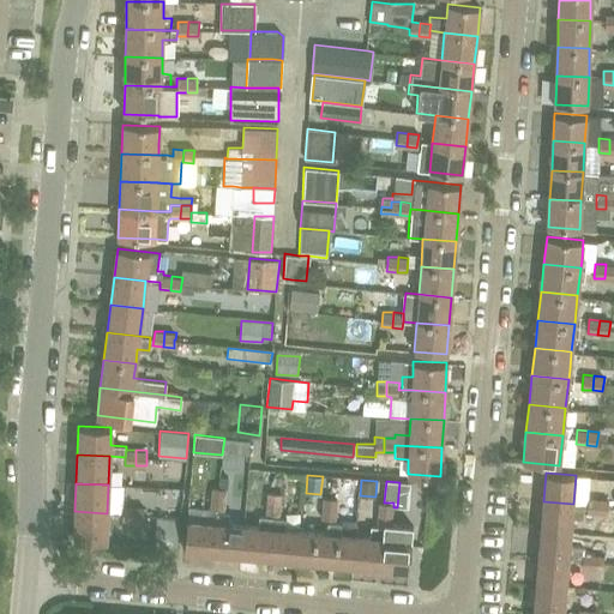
[(212,487),(211,497),(226,499),(227,488),(212,487)]
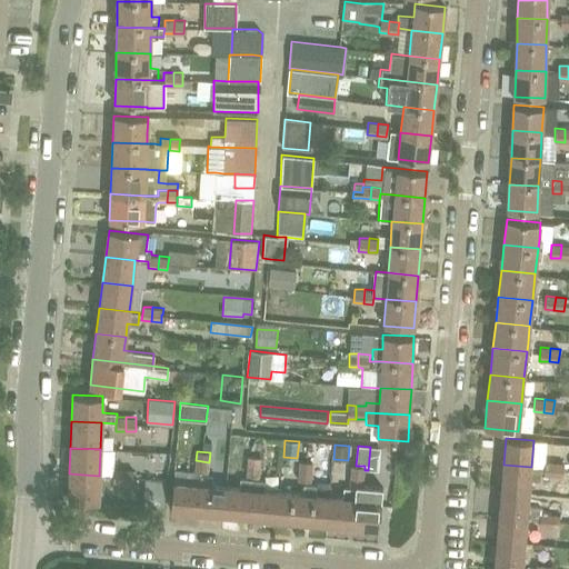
[(246,465),(260,466),(261,457),(246,456),(246,465)]
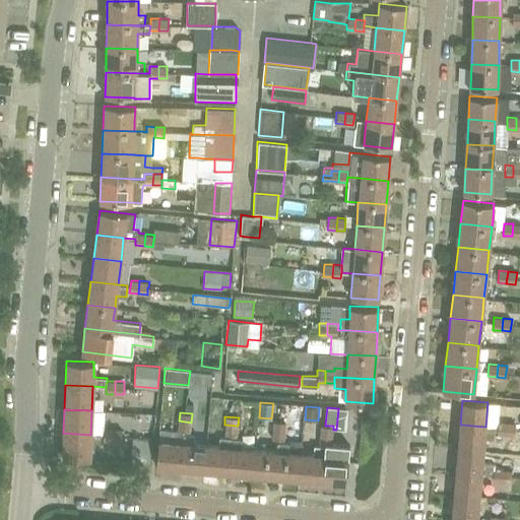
[(190,431),(191,423),(179,420),(178,430),(190,431)]
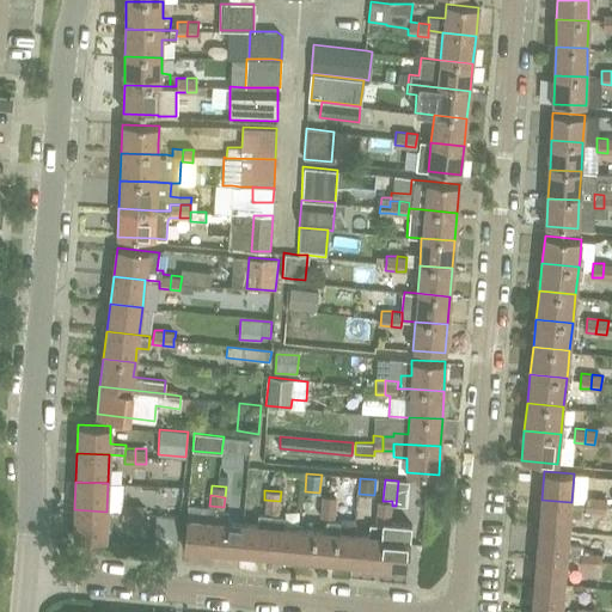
[(322,495),(320,506),(335,507),(336,496),(322,495)]
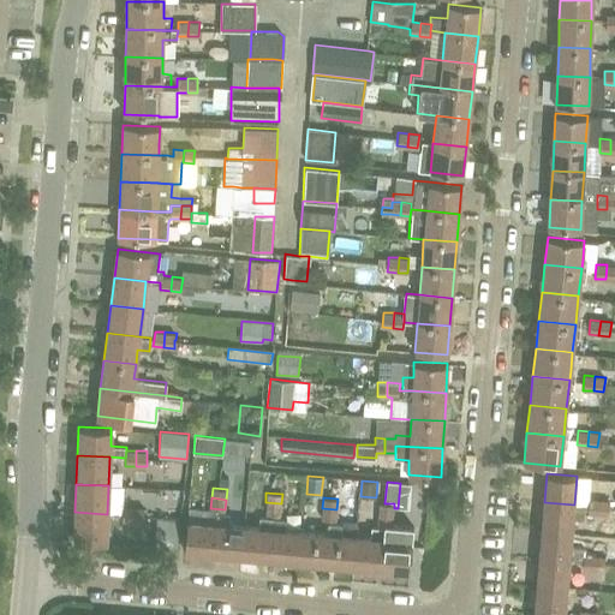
[(587,514),(598,514),(599,500),(590,499),(587,514)]
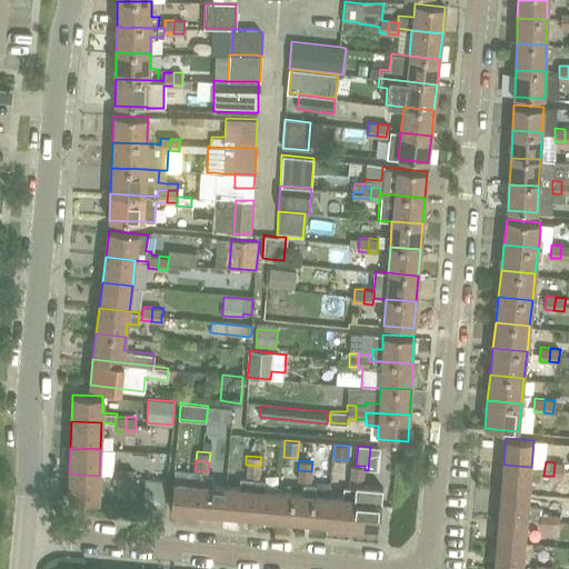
[(563,462),(555,462),(553,476),(562,477),(563,462)]
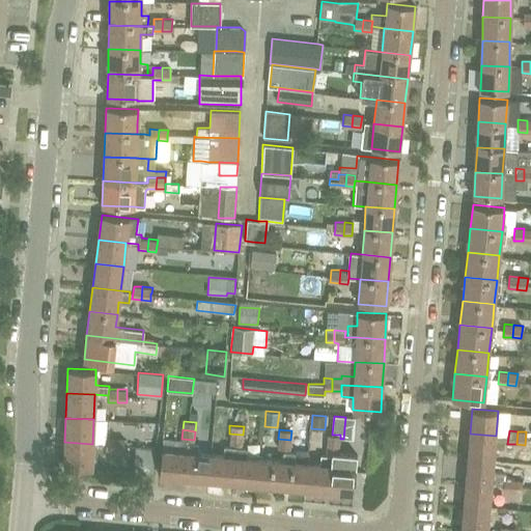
[(328,434),(327,443),(339,444),(340,439),(340,435),(332,435),(328,434)]
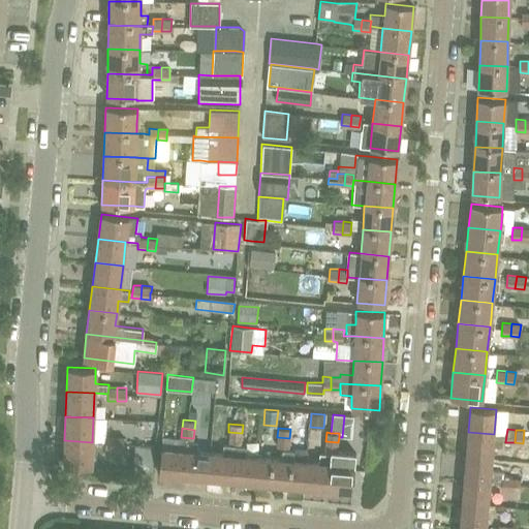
[(468,432),(466,456),(492,458),(493,445),(502,446),(503,435),(494,434),(468,432)]
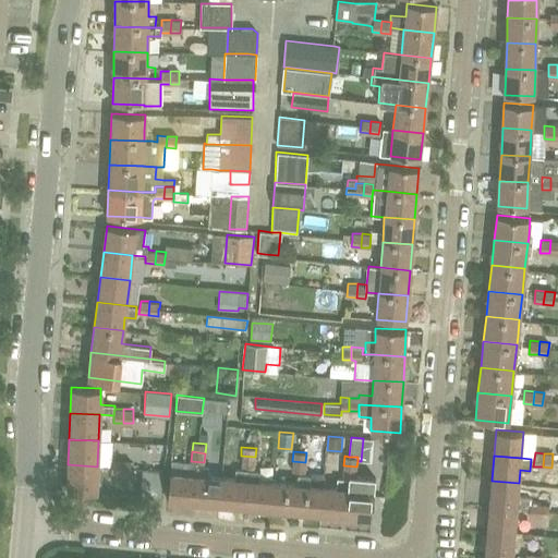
[(240,468),(247,469),(254,469),(255,459),(241,457),(240,468)]
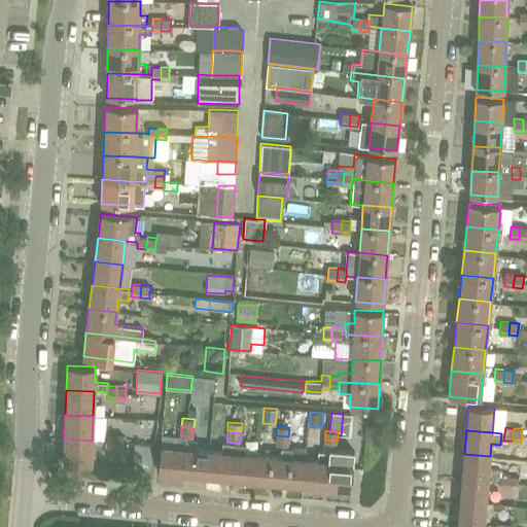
[(105,434),(105,441),(105,447),(114,447),(114,434),(105,434)]
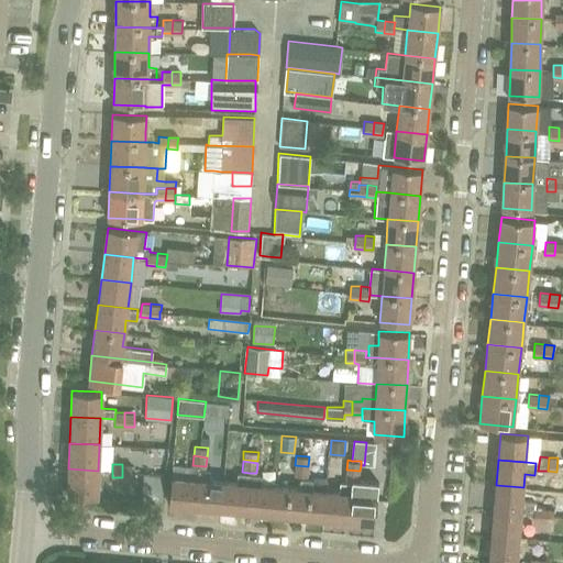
[(122,464),(122,477),(131,477),(132,464),(122,464)]
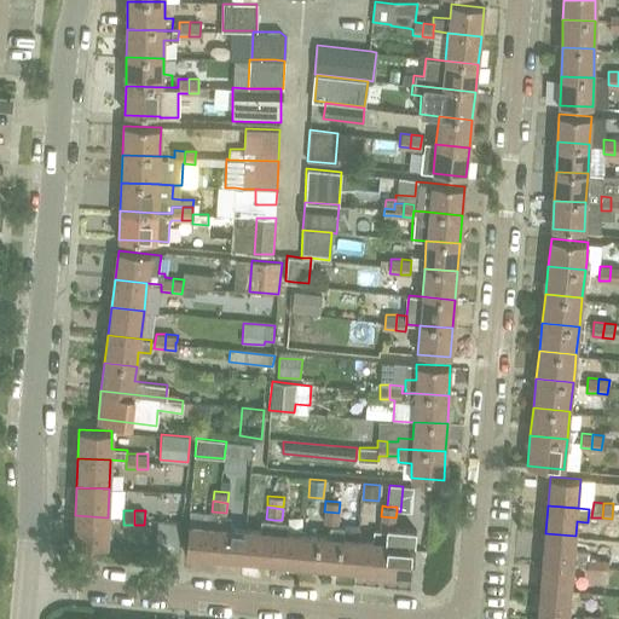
[(339,524),(339,513),(324,512),(324,522),(339,524)]
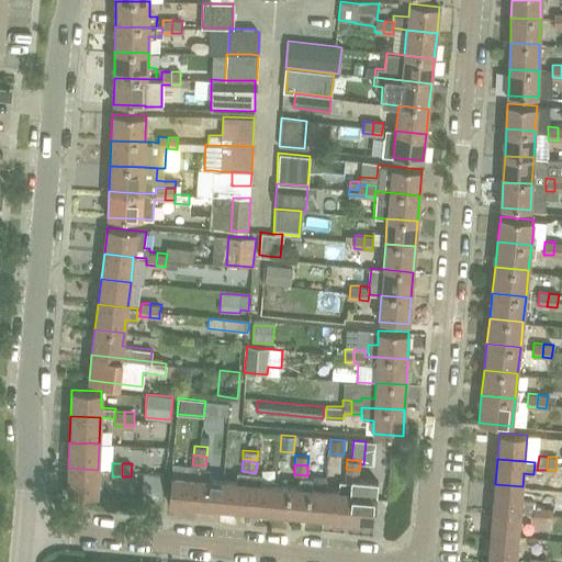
[(109,470),(98,470),(68,468),(67,494),(98,496),(98,482),(108,482),(109,470)]
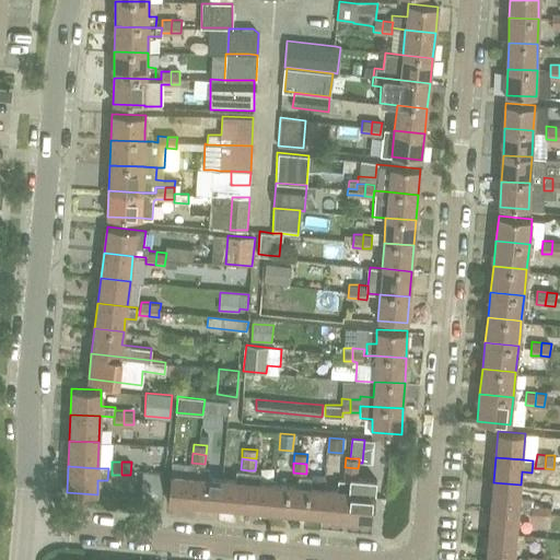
[(197,467),(196,477),(194,504),(219,506),(222,480),(209,479),(210,468),(197,467)]
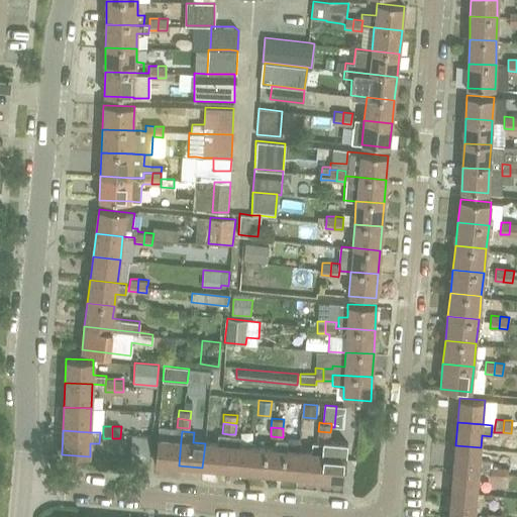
[(330,432),(318,431),(317,439),(329,441),(330,432)]
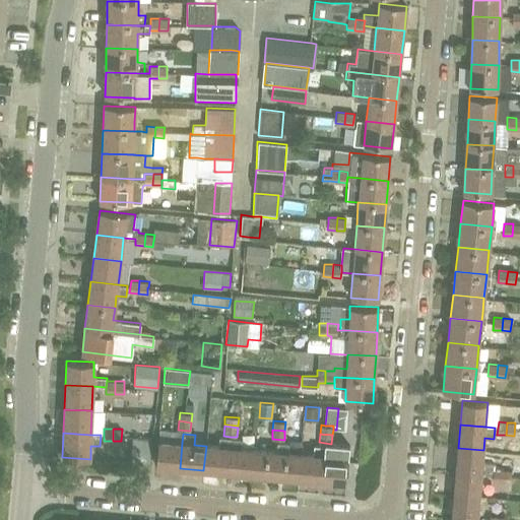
[(132,437),(129,463),(148,465),(152,440),(132,437)]
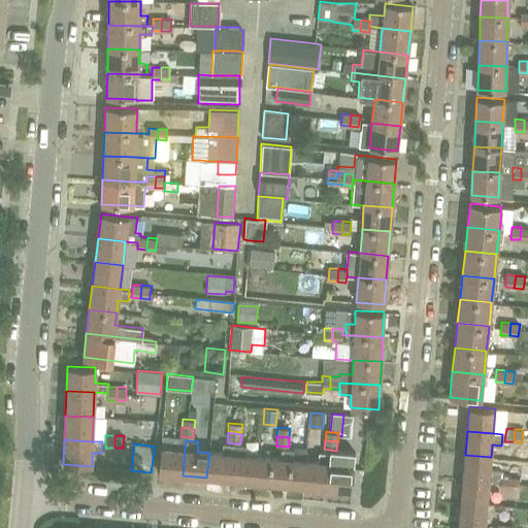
[(233,455),(231,480),(255,483),(257,457),(244,456),(245,447),(234,446),(233,455)]
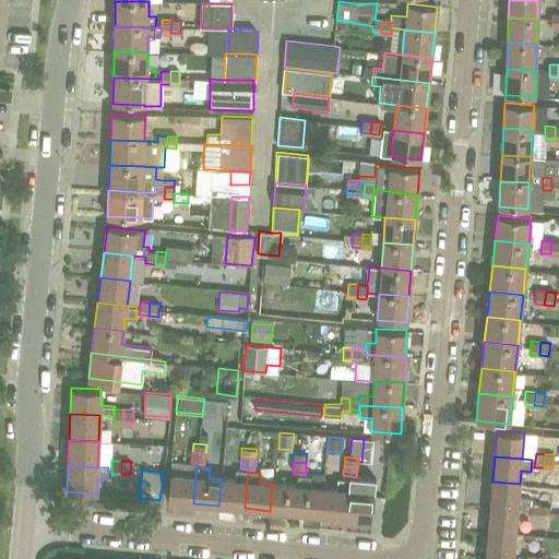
[(193,503),(195,476),(170,474),(168,501),(193,503)]
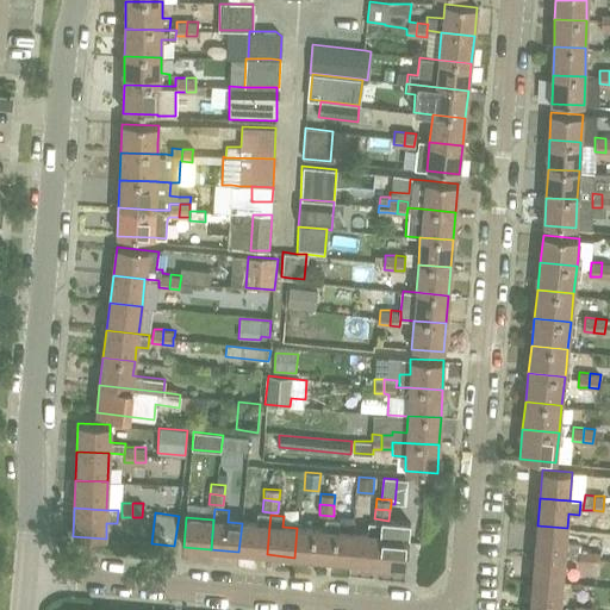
[(325,518),(324,530),(322,560),(349,562),(352,533),(338,531),(340,520),(325,518)]
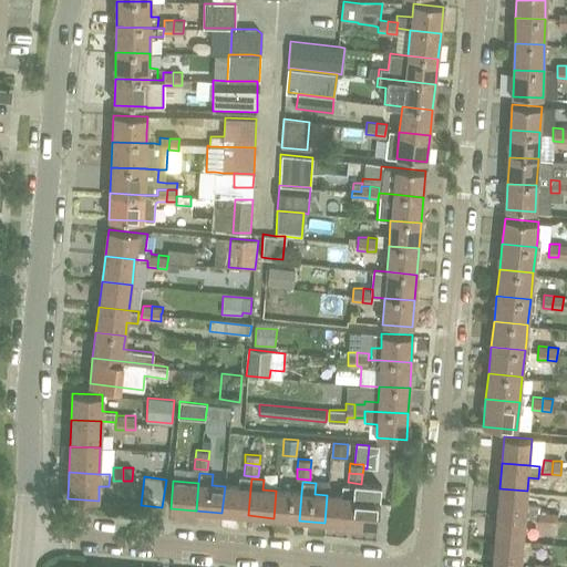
[(350,525),(352,497),(353,486),(342,485),(342,496),(327,495),(325,523),(350,525)]
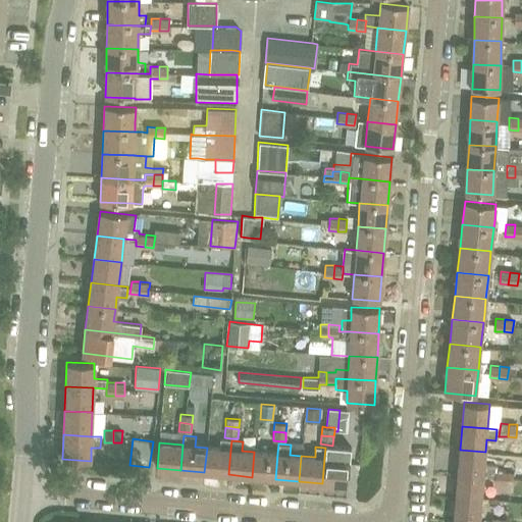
[(204,472),(228,474),(230,450),(207,448),(204,472)]
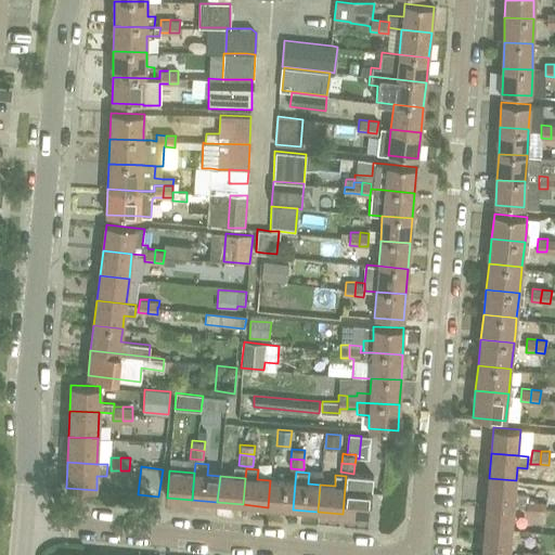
[(346,476),(345,487),(343,514),(369,516),(371,489),(358,488),(359,477),(346,476)]
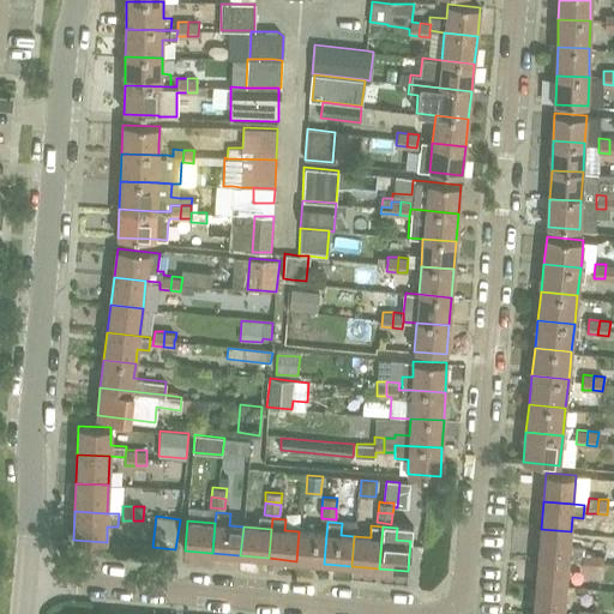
[(569,559),(571,531),(541,529),(539,557),(569,559)]
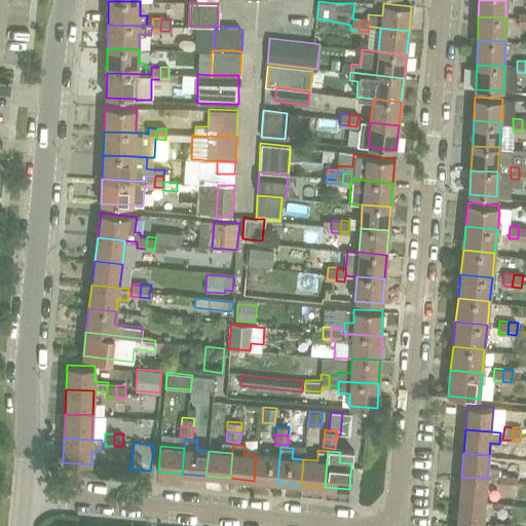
[(279,457),(256,455),(254,481),(277,483),(279,457)]
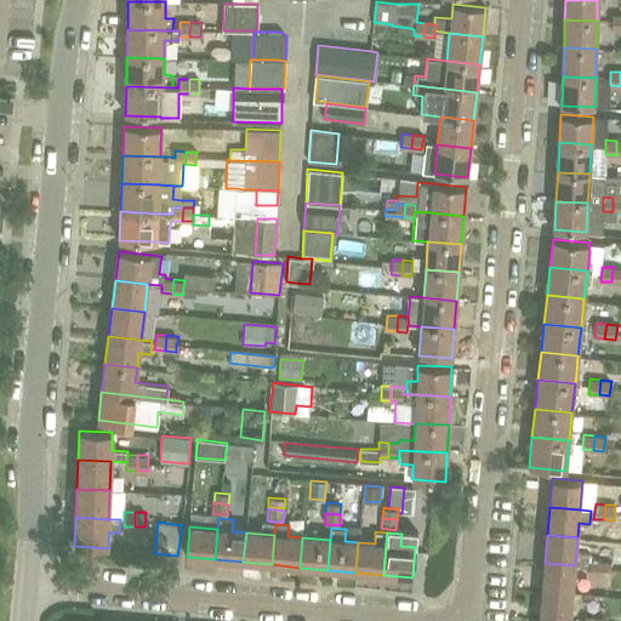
[(599,575),(600,560),(590,560),(588,574),(599,575)]
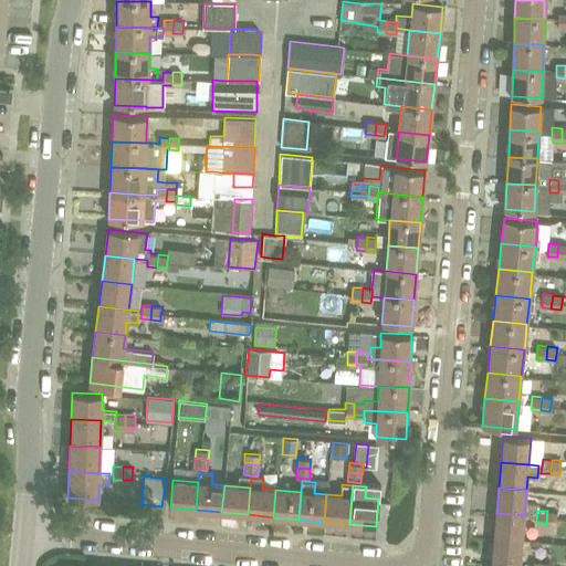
[(557,512),(547,511),(546,524),(556,525),(557,512)]
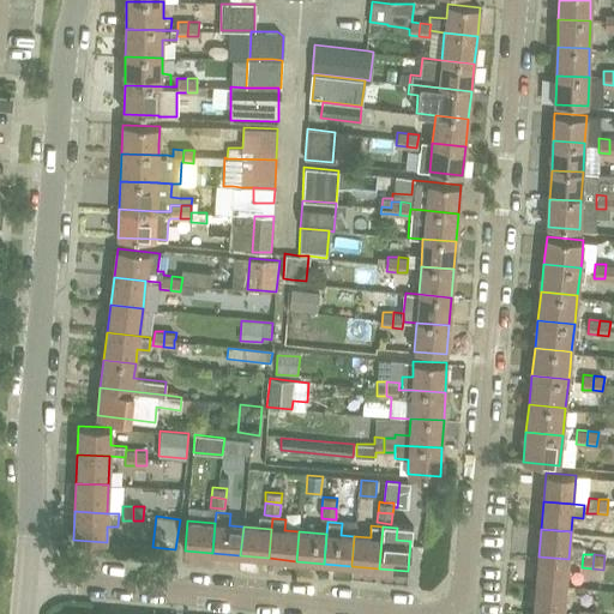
[(539,557),(536,584),(566,588),(567,570),(579,571),(581,560),(569,559),(539,557)]
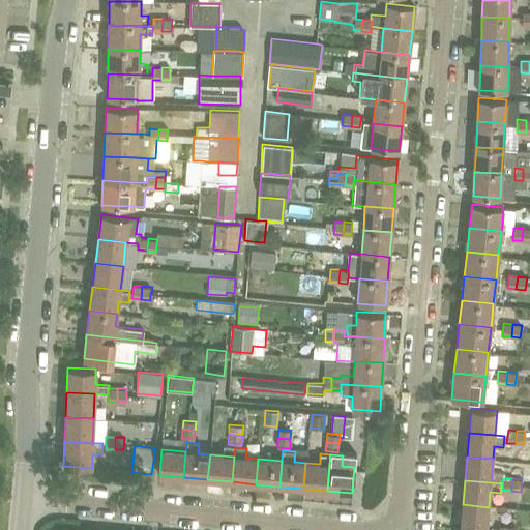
[(463,504),(461,529),(475,529),(486,529),(489,507),(463,504)]
